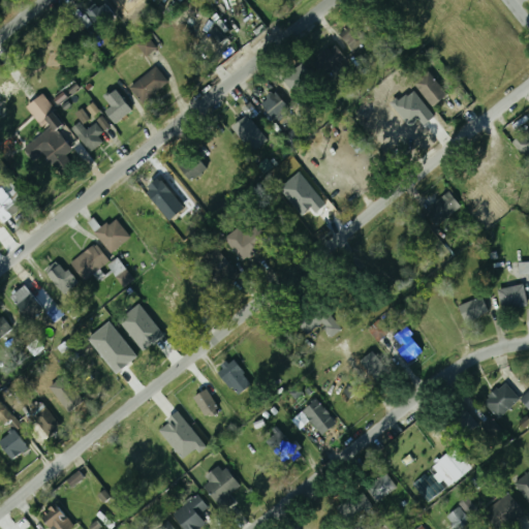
[(114,14),(101,0),(86,13),(98,28),(114,14)]
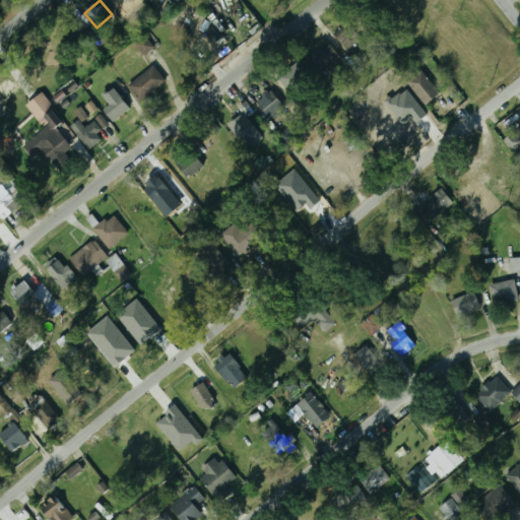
[(360,38),(345,22),(332,35),(346,50),(360,38)]
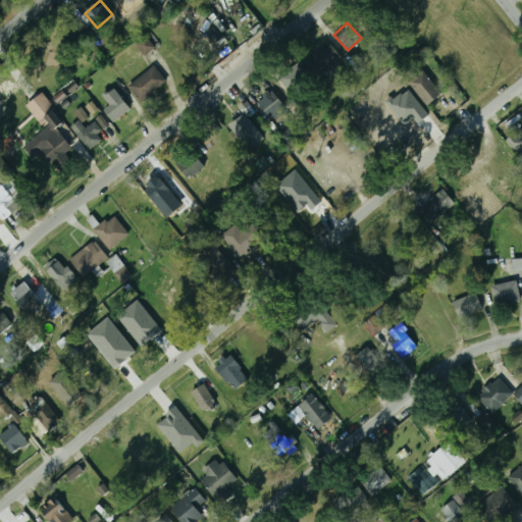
[(156,48),(147,35),(136,44),(145,56),(156,48)]
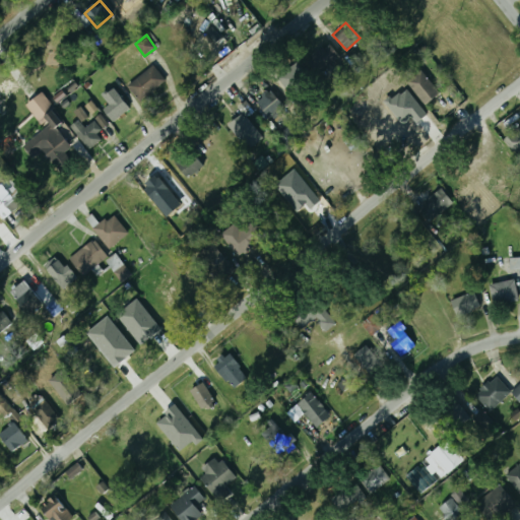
[(339,55),(327,43),(307,62),(319,74),(339,55)]
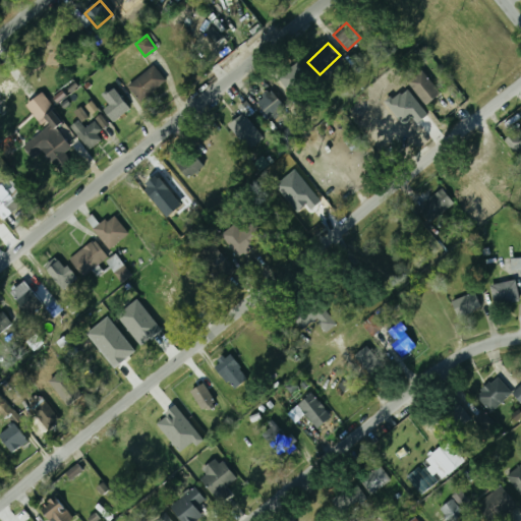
[(166,80),(154,65),(128,85),(140,101),(166,80)]
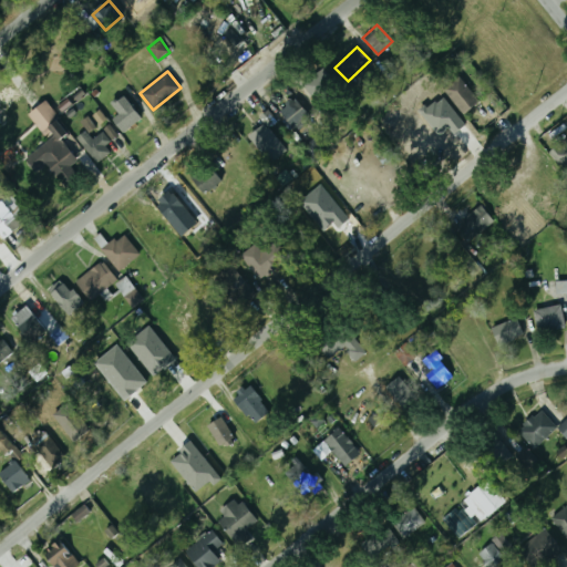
[(481,102),(460,75),(443,90),(464,116),(481,102)]
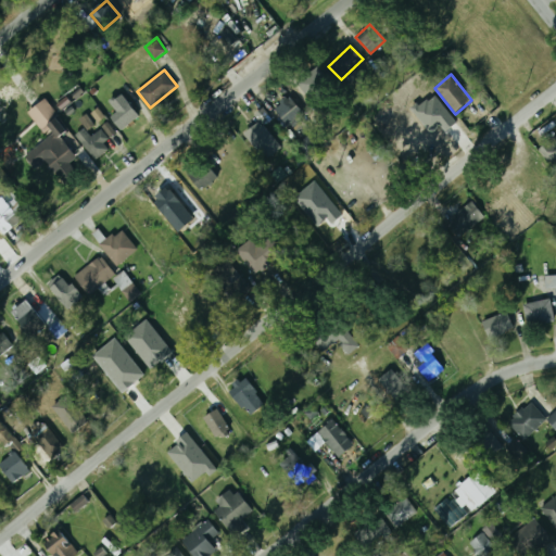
[(111,102),(118,112),(111,117),(123,130),(140,116),(122,93),(111,102)]
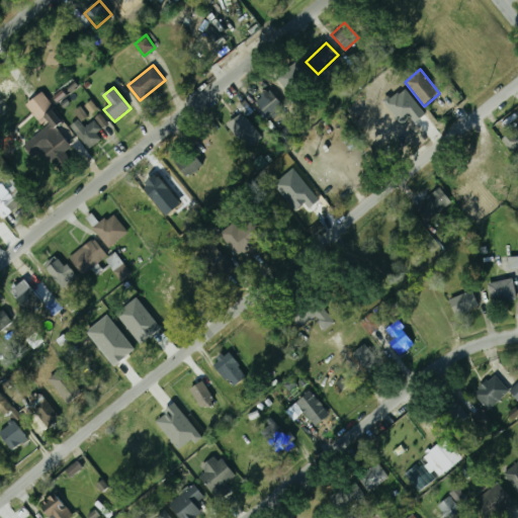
[(285,108),(269,89),(255,101),(271,120),(285,108)]
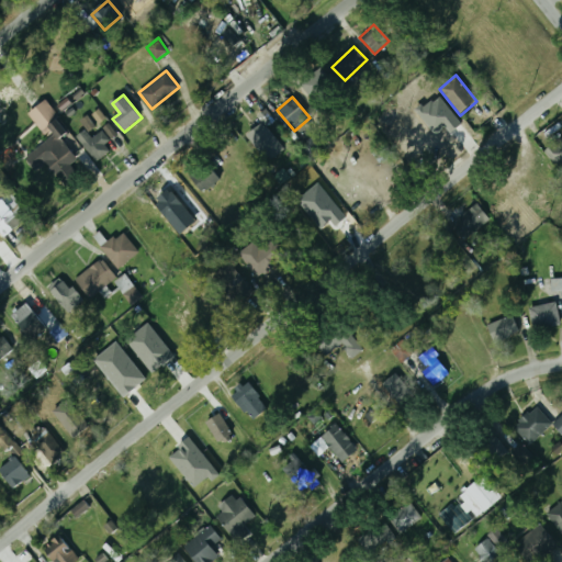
[(27,113),(47,139),(24,156),(34,170),(46,161),(65,187),(82,173),(58,141),(69,133),(44,101),(27,113)]
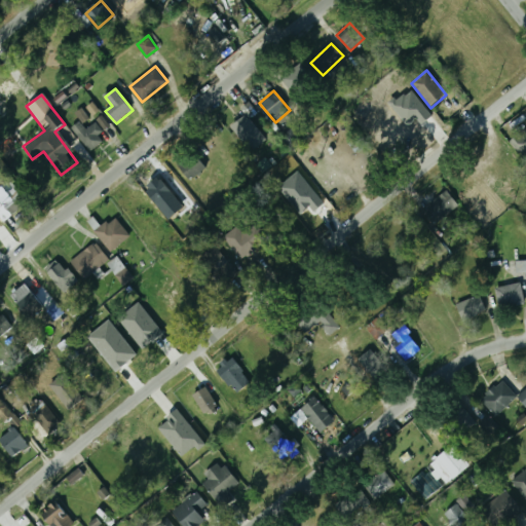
[(91,116),(100,112),(95,102),(87,106),(91,116)]
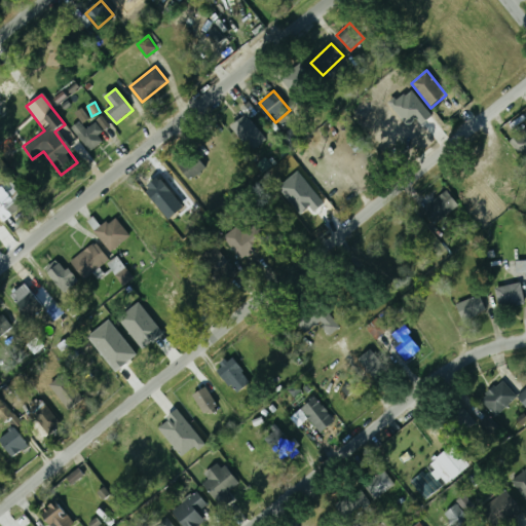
[(268,139),(245,115),(231,128),(255,152),(268,139)]
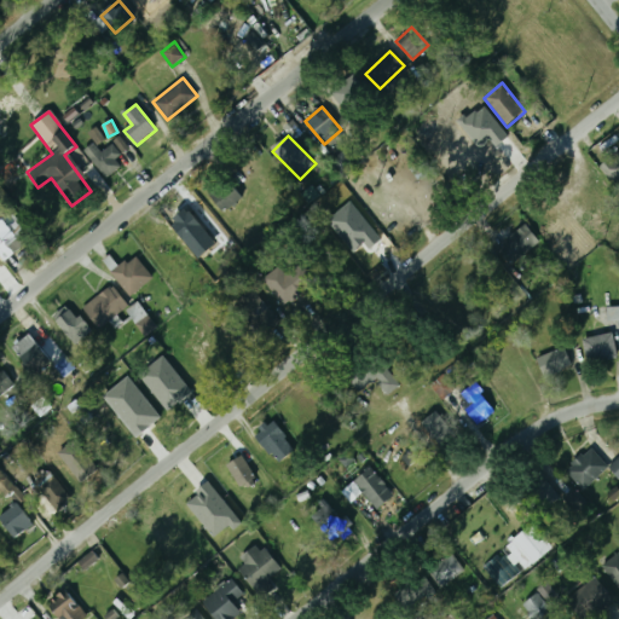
[(102,152),(92,143),(84,152),(108,178),(121,166),(115,160),(121,154),(111,143),(102,152)]
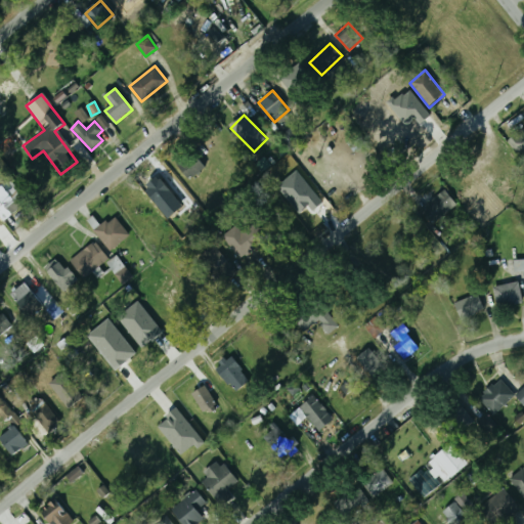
[(300,142),(292,127),(279,134),(288,149),(300,142)]
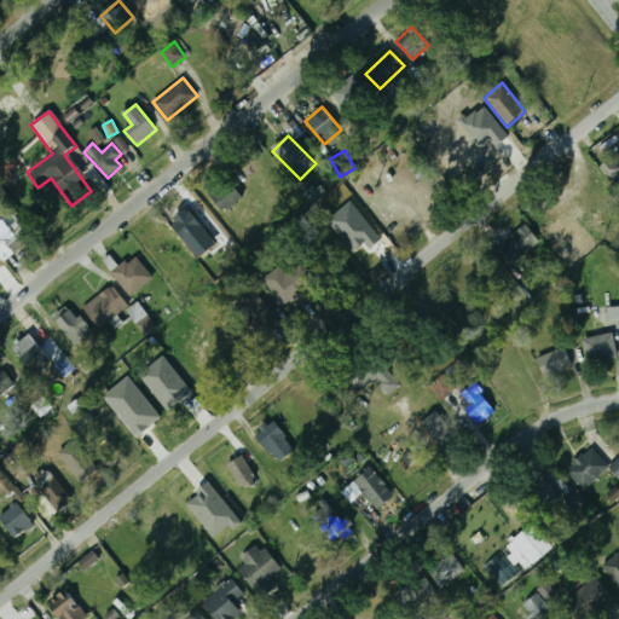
[(618,152),(600,166),(614,185),(618,181),(618,152)]
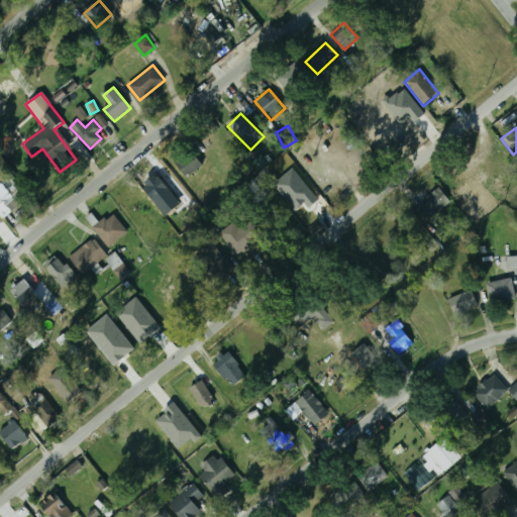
[(175,161),(185,178),(203,168),(192,150),(175,161)]
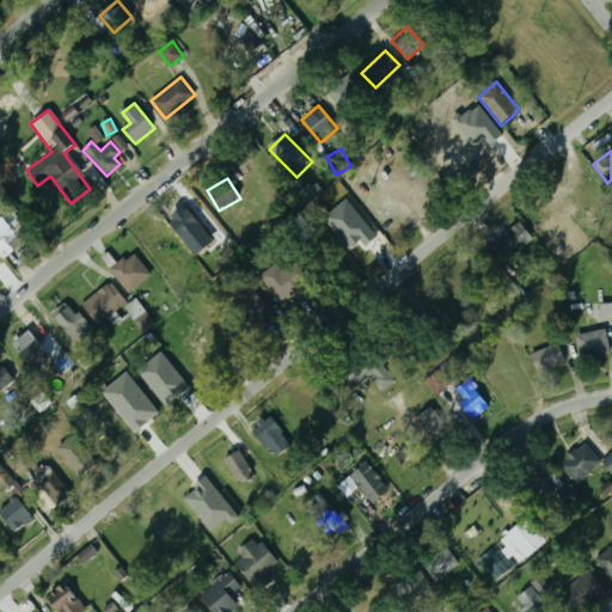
[(193,250),(208,238),(184,206),(167,218),(193,250)]
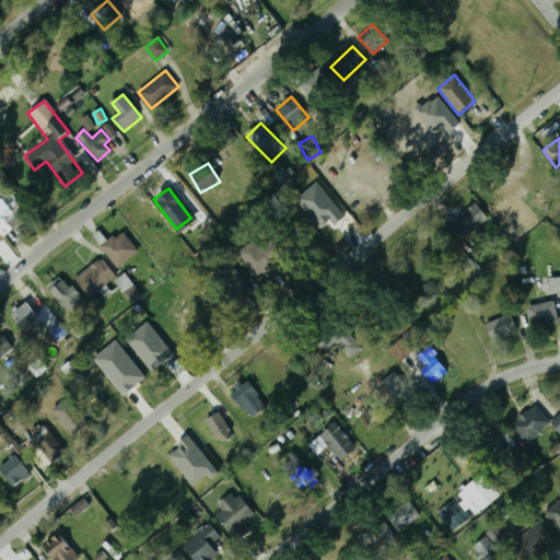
[(0,232),(2,235),(28,216),(10,190),(0,197),(0,232)]
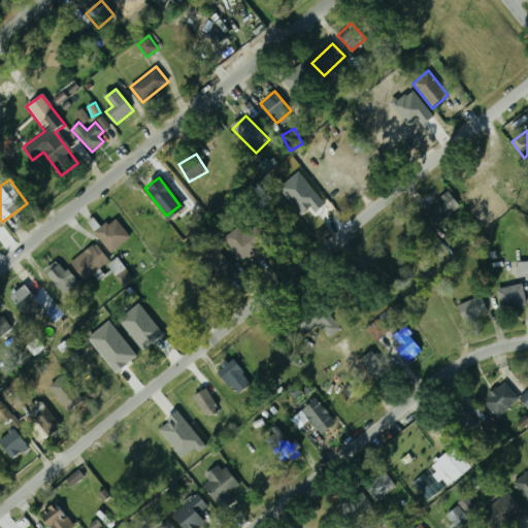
[(423,212),(436,227),(459,205),(447,191),(423,212)]
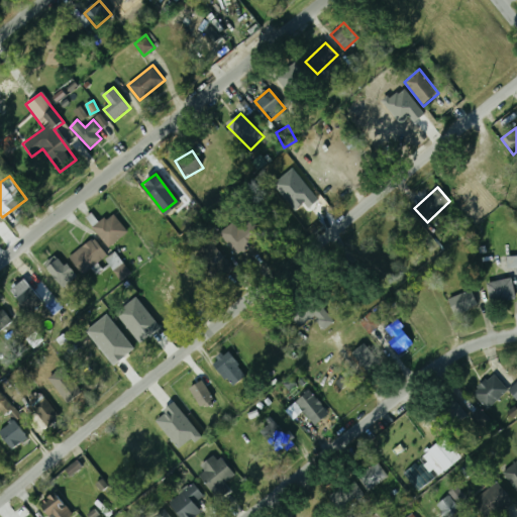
[(101,247),(121,245),(118,218),(98,221),(101,247)]
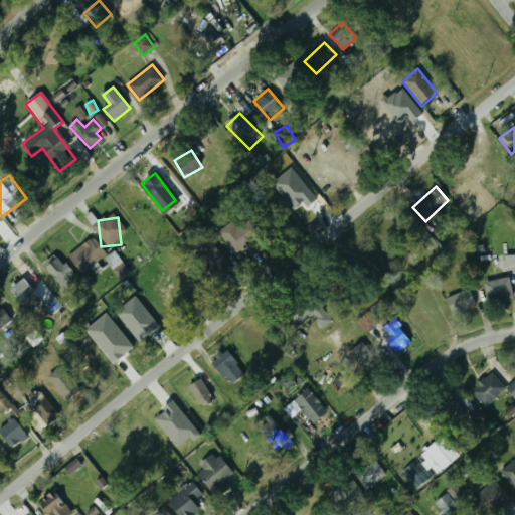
[(230,221),(217,233),(238,255),(262,233),(248,220),(237,230),(230,221)]
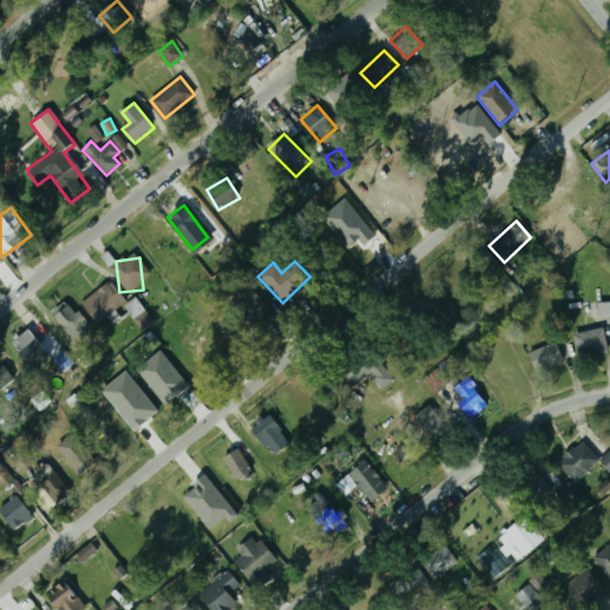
[(125,302),(109,281),(80,304),(97,324),(125,302)]
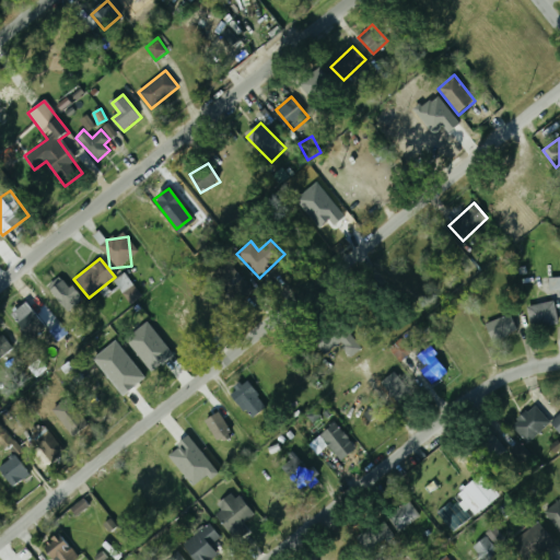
[(210,277),(237,306),(254,291),(226,261),(210,277)]
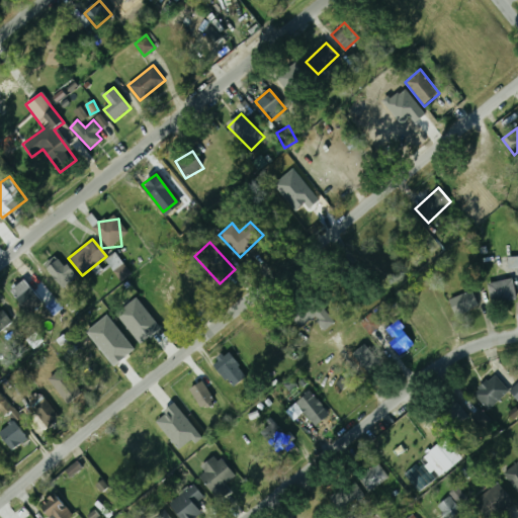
[(132,275),(116,252),(106,259),(121,282),(132,275)]
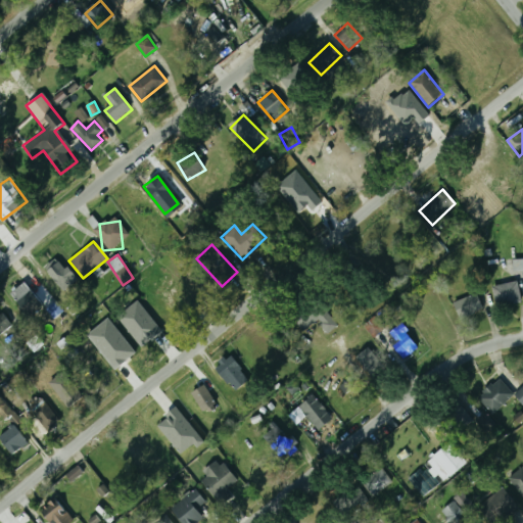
[(514,271),(522,271),(522,258),(514,259),(514,271)]
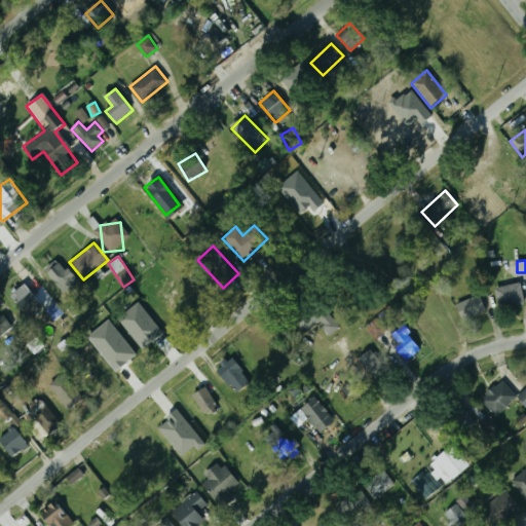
[(46,272),(64,294),(76,284),(59,262),(46,272)]
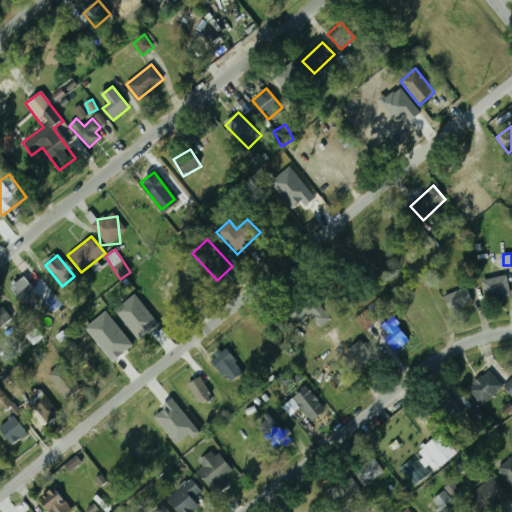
[(43,298),(24,276),(9,289),(28,311),(43,298)]
